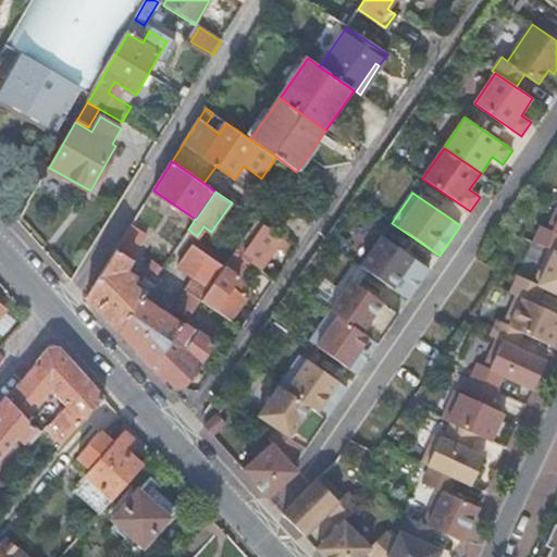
[(556,208),(547,229),(541,225),(534,242),(549,249),(556,251),(556,208)]
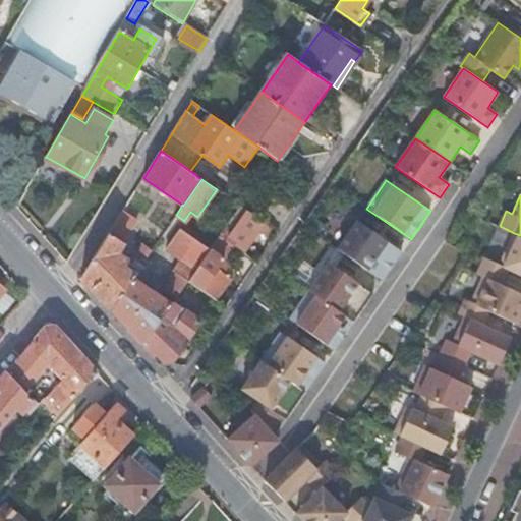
[(272,227),(241,207),(220,236),(226,241),(232,245),(242,252),(245,248),(258,230),(266,235),(272,227)]
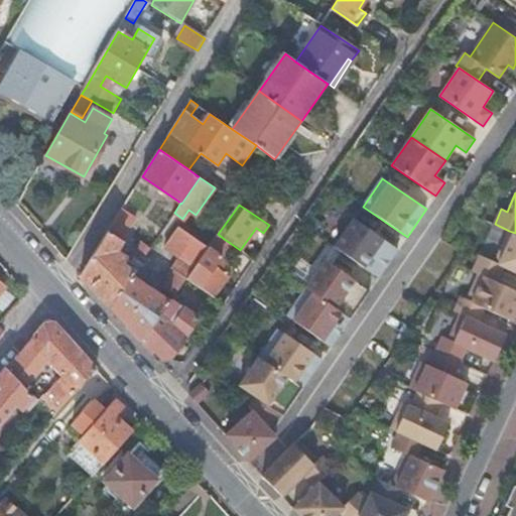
[(109,308),(131,277),(141,263),(140,262),(132,257),(125,267),(121,264),(125,257),(116,251),(137,219),(122,209),(80,276),(109,308)]
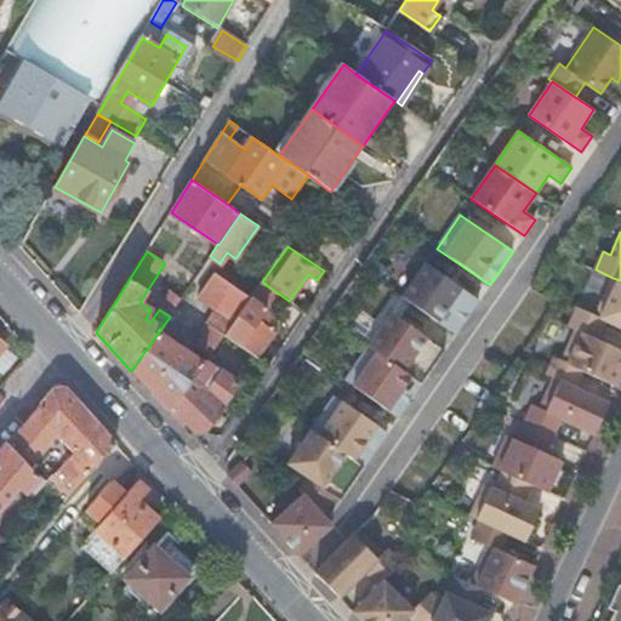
[(426,265),(403,298),(456,335),(479,301),(426,265)]
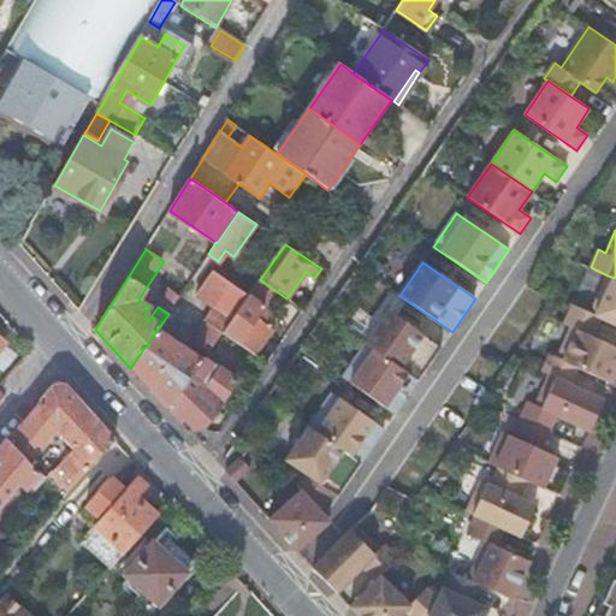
[(221,332),(248,296),(212,271),(196,294),(213,306),(203,320),(206,321),(202,327),(201,333),(194,343),(207,353),(221,332)]
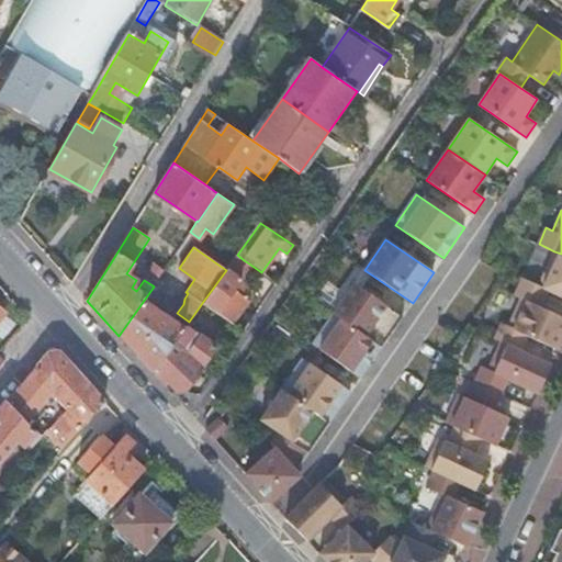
[(561,296),(561,254),(554,251),(539,284),(523,278),(515,295),(521,299),(541,307),(549,291),(561,296)]
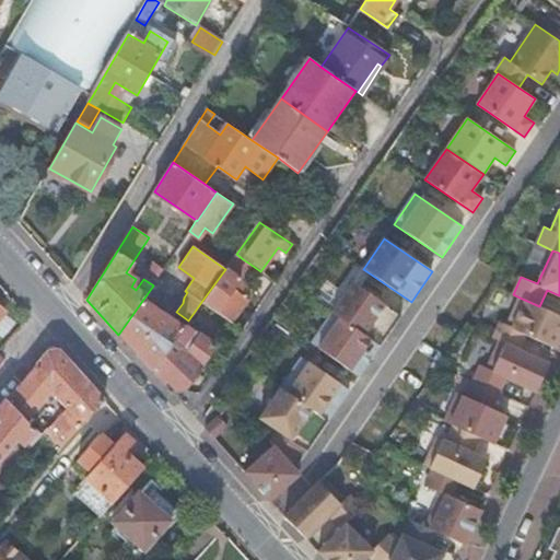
[(243,259),(236,254),(225,269),(201,302),(214,312),(231,324),(248,300),(244,296),(232,288),(240,278),(249,264),(243,259)]
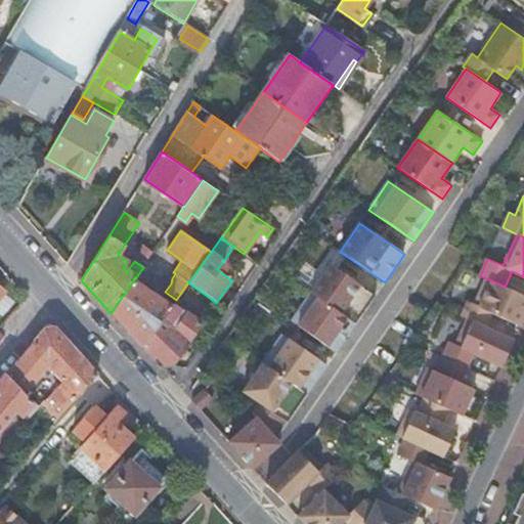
[(234,268),(224,260),(217,269),(228,277),(234,268)]
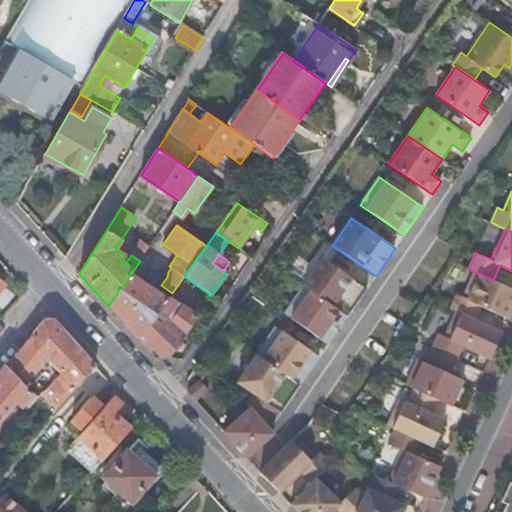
[(323,258),(304,286),(347,316),(367,288),(323,258)]
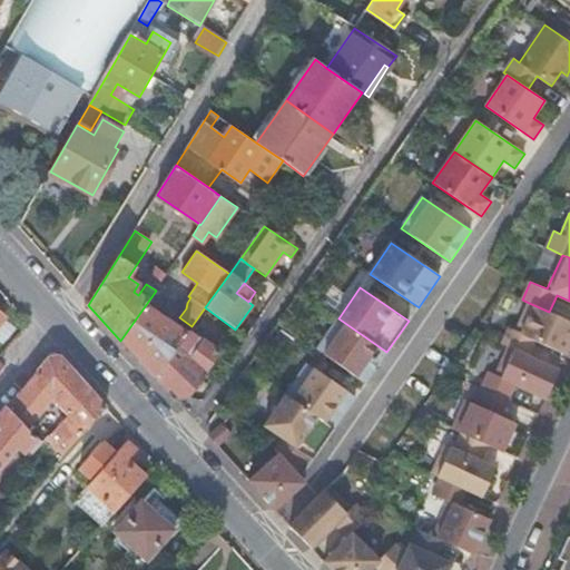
[(567,355),(569,346),(569,321),(549,312),(529,303),(516,331),(509,327),(502,344),(509,347),(529,356),(536,341),(567,355)]
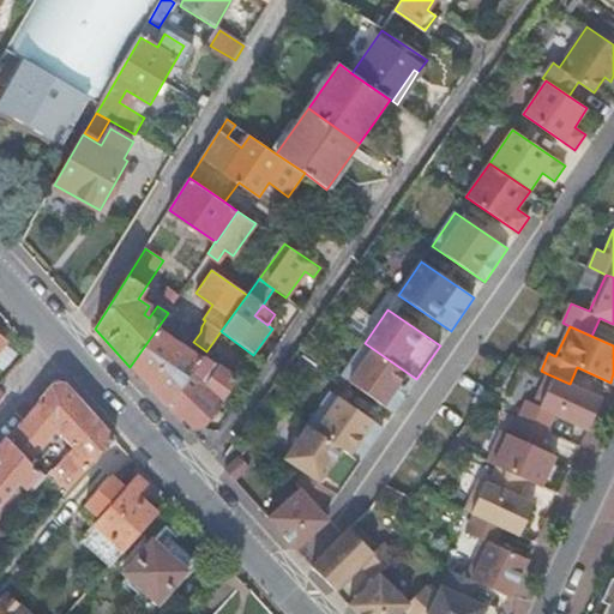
[(202,357),(204,355),(199,351),(194,356),(156,330),(130,367),(166,407),(202,357)]
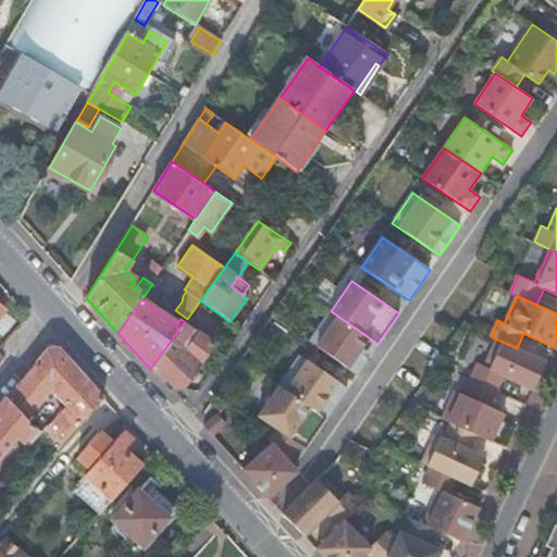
[(309,342),(357,374),(378,344),(331,311),(309,342)]
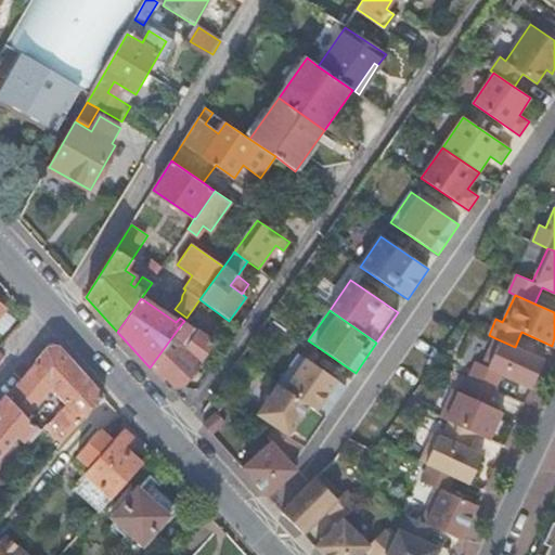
[(214,344),(182,323),(150,368),(162,381),(166,377),(176,387),(182,387),(214,344)]
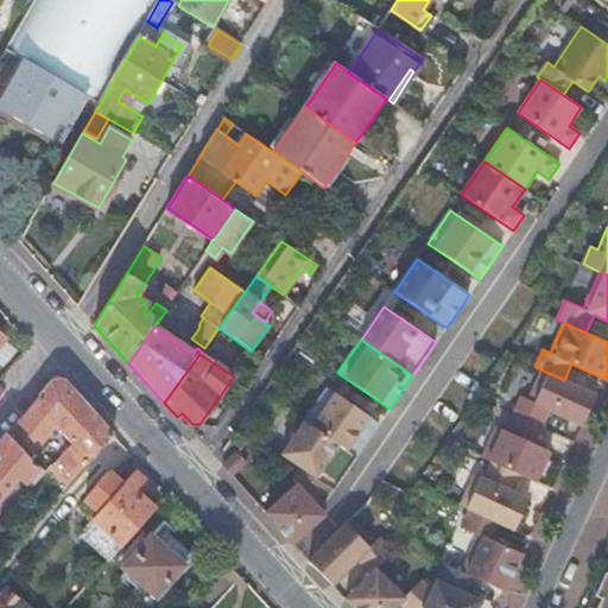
[(564,380),(543,371),(529,400),(521,397),(513,415),(542,428),(550,411),(582,426),(596,394),(564,380)]
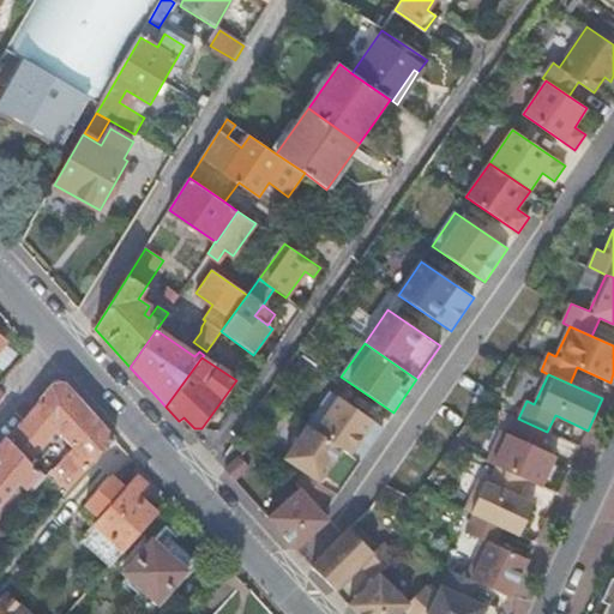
[(53,387),(0,449),(0,506),(19,485),(31,495),(37,489),(31,483),(38,475),(29,465),(46,447),(60,462),(67,455),(97,421),(65,386),(53,387)]
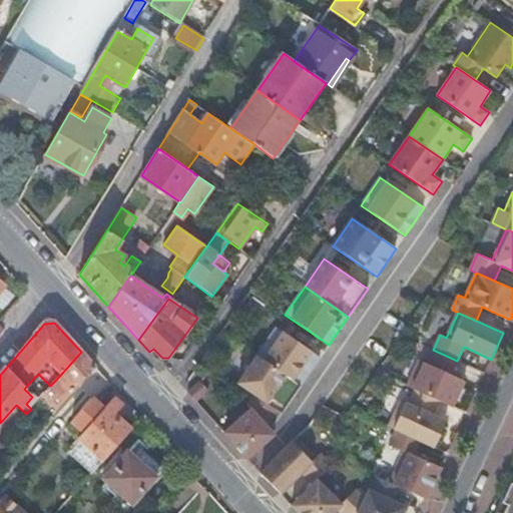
[(277,328),(257,356),(301,386),(320,358),(277,328)]
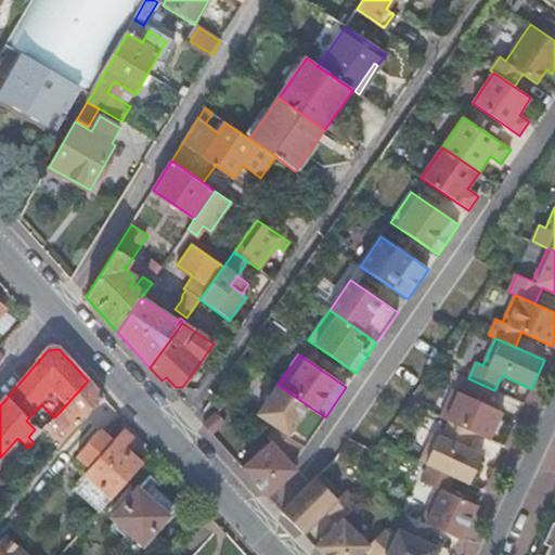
[(494,390),(468,378),(462,394),(454,389),(440,417),(449,422),(475,434),(490,440),(503,412),(488,405),(494,390)]
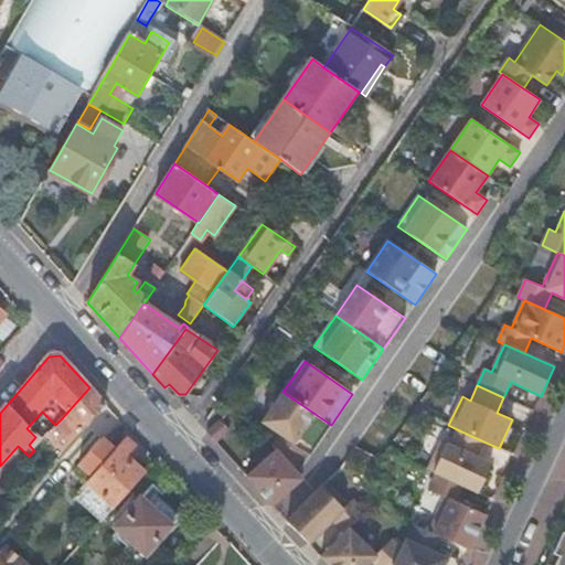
[(83,432),(105,406),(89,387),(62,418),(72,428),(75,424),(83,432)]
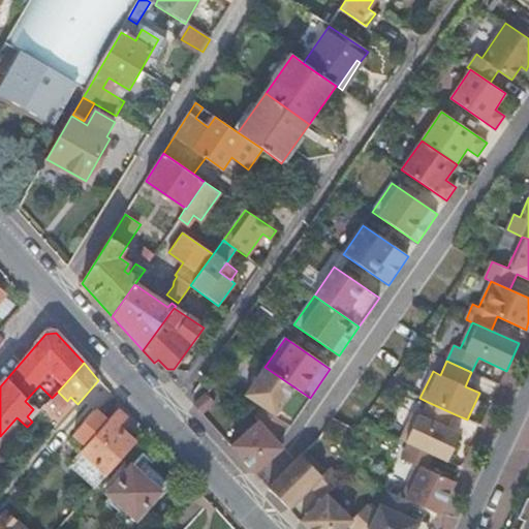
[(265,367),(245,396),(261,407),(285,423),(290,427),(310,398),(265,367)]
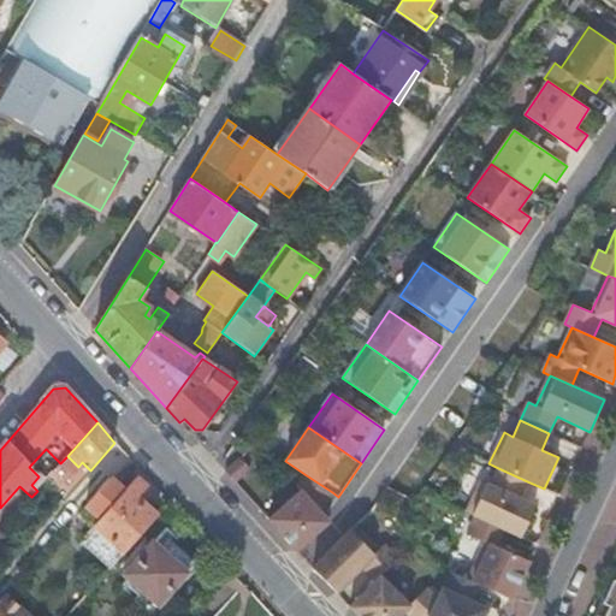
[(241,458),(225,473),(235,483),(249,469),(241,458)]
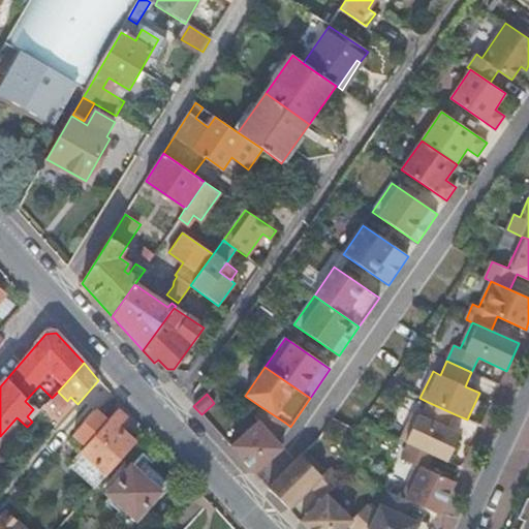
[(453,413),(428,402),(421,416),(413,413),(401,440),(408,443),(434,455),(447,462),(460,434),(446,428),(453,413)]
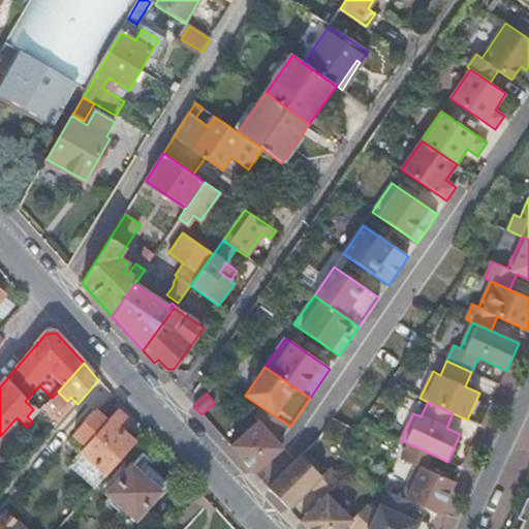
[(230,447),(255,473),(283,448),(274,439),(285,423),(261,407),(254,418),(257,423),(230,447)]
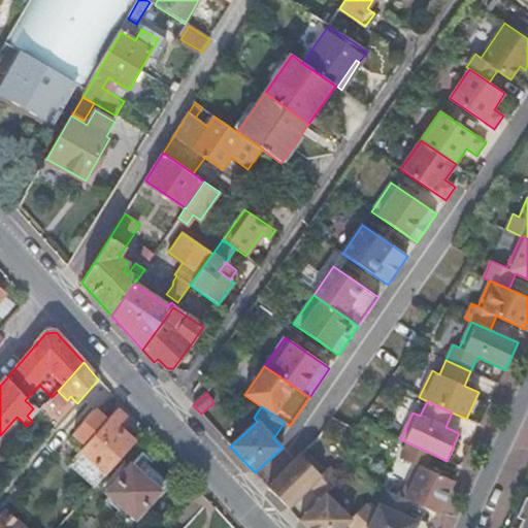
[(89,443),(106,423),(89,407),(71,427),(89,443)]
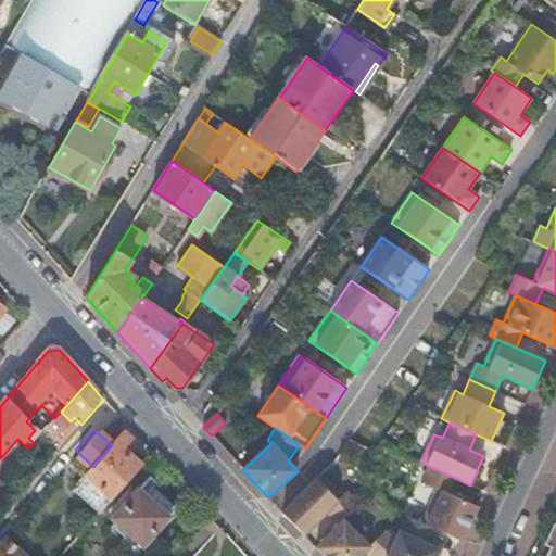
[(131,441),(124,432),(112,445),(93,467),(81,480),(86,484),(89,480),(112,501),(140,469),(122,452),(131,441)]
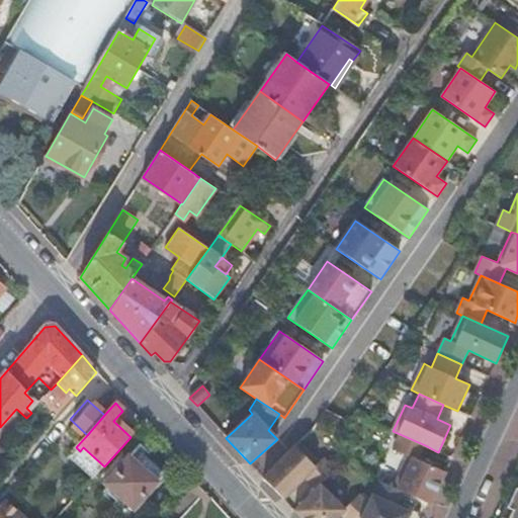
[(425,445),(400,434),(393,449),(408,456),(394,487),(404,492),(431,504),(446,472),(418,459),(425,445)]
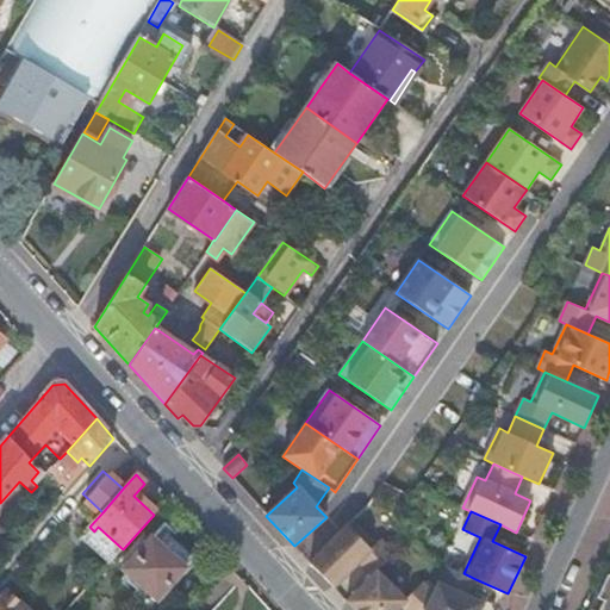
[(310,564),(334,587),(359,562),(372,576),(377,572),(394,554),(380,540),(375,545),(352,521),(310,564)]
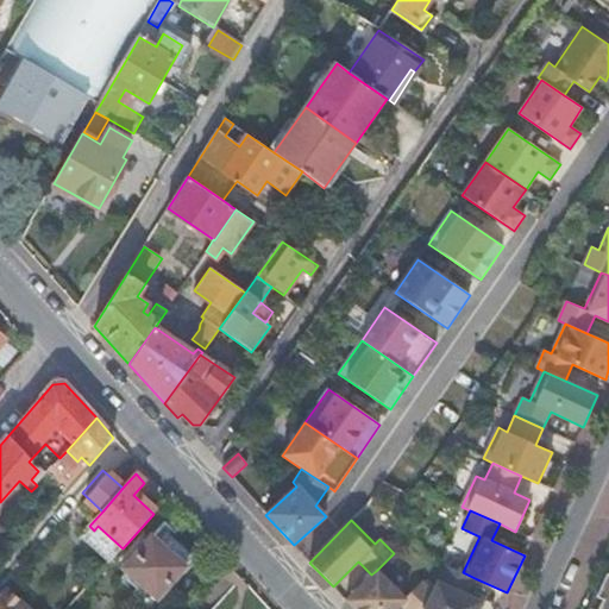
[(165,535),(157,545),(164,551),(173,542),(165,535)]
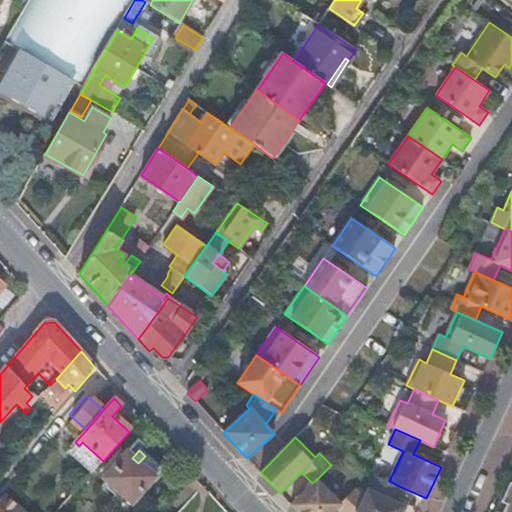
[(127,453),(103,479),(118,493),(115,497),(125,505),(128,502),(130,504),(161,471),(145,456),(138,463),(132,458),(127,453)]
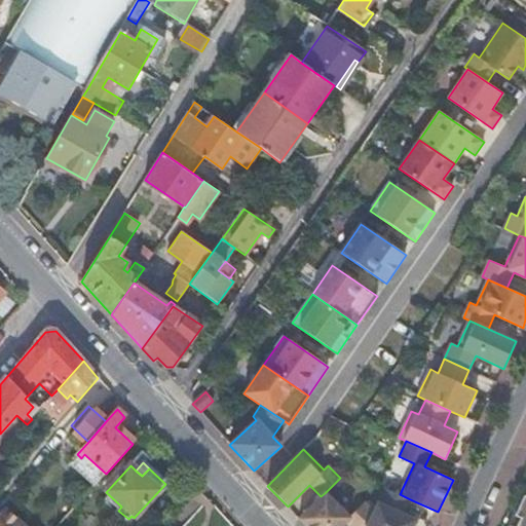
[(400,494),(384,488),(374,512),(367,525),(413,525),(416,520),(403,514),(410,499),(400,494)]
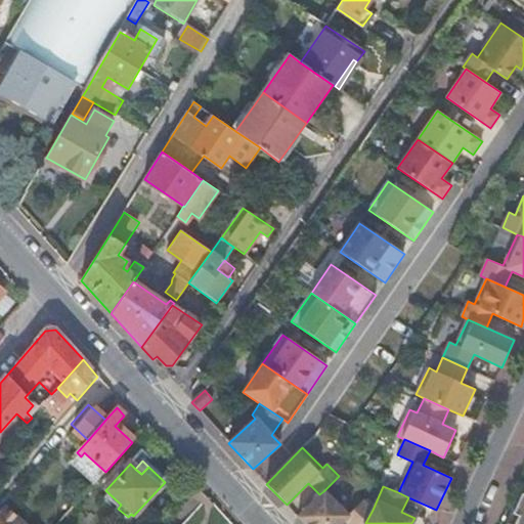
[(348,515),(323,491),(319,494),(298,516),(297,517),(304,523),(340,523),(344,520),(347,523),(365,523),(373,510),(363,500),(348,515)]
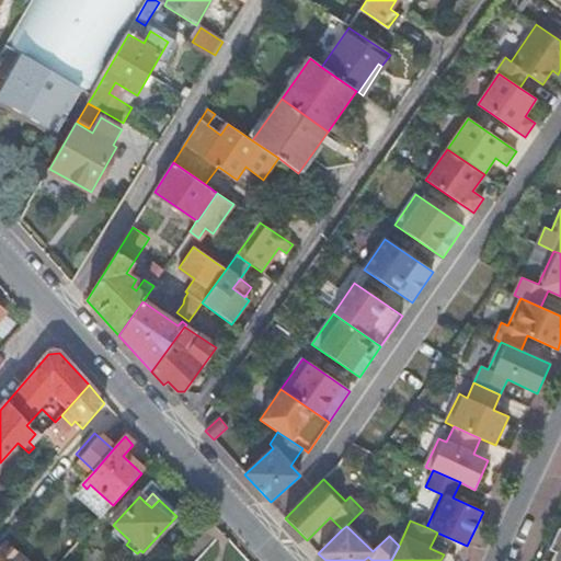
[(560,560),(560,529),(558,529),(548,550),(554,553),(550,560),(560,560)]
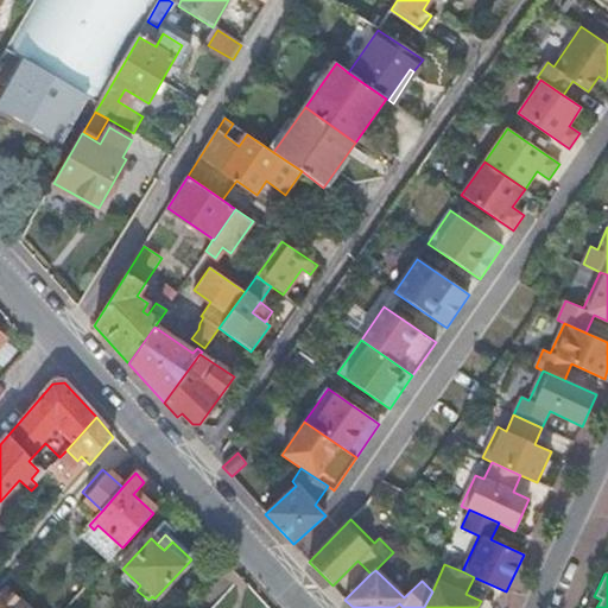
[(0,595),(0,607),(25,607),(5,590),(0,595)]
